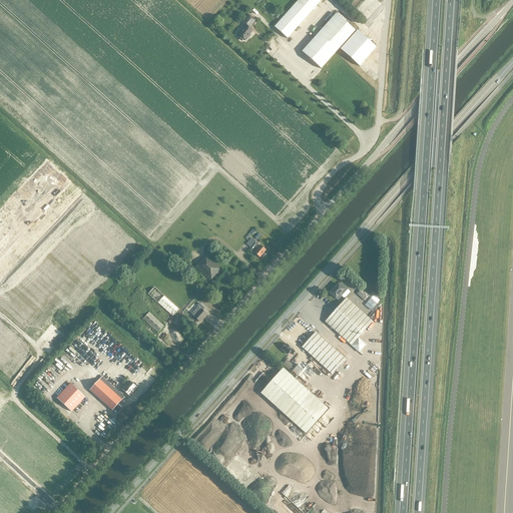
[(298,0),(275,27),(288,39),(321,0),(298,0)]
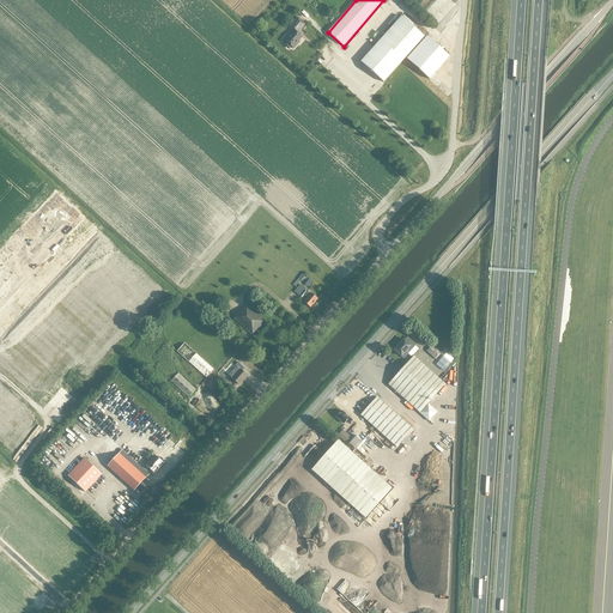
[(424,37),(401,17),(360,62),(383,83),(424,37)]
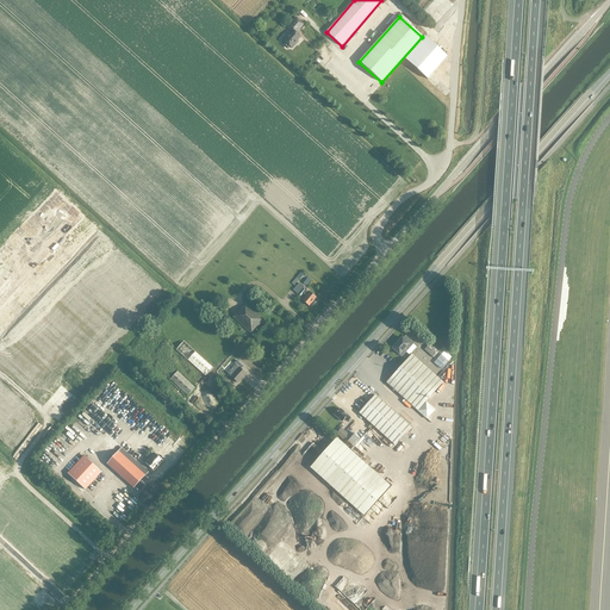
[(297,18),(287,27),(293,32),(285,42),(286,43),(285,44),(285,47),(287,49),(288,48),(291,47),(292,48),(296,44),(294,43),(300,37),(296,32),(297,31),(298,31),(304,24),(297,18)]
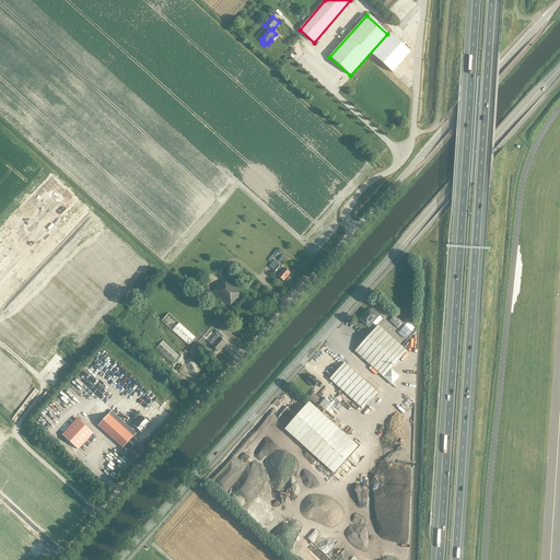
[(393,72),(410,51),(391,34),(372,54),(393,72)]
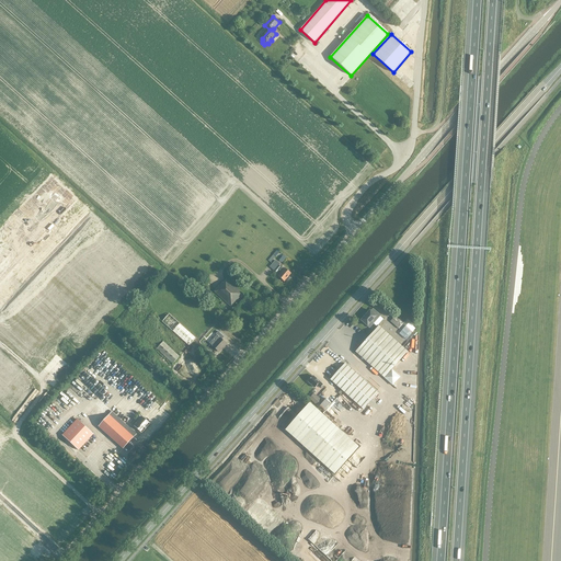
[(267,266),(279,252),(277,251),(265,264),(267,266)]
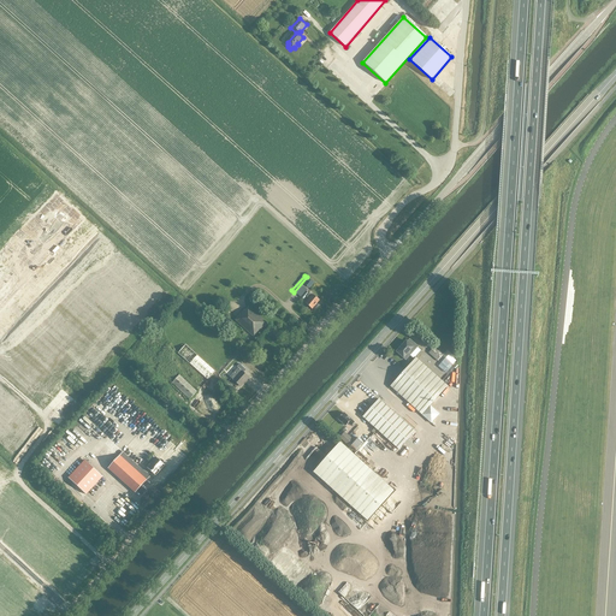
[(231,283),(226,289),(227,298),(235,298),(241,291),(240,284),(231,283)]
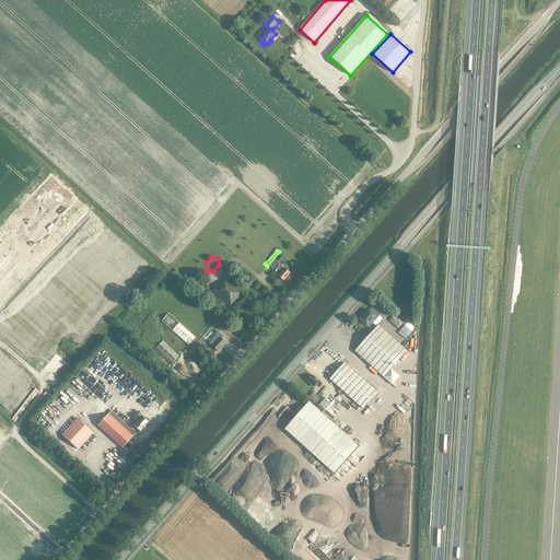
[(281,268),(278,265),(280,264),(275,260),(269,267),(273,270),(277,272),(278,270),(280,272),(278,276),(284,281),(291,273),(284,268),(284,269),(281,267),(281,268)]
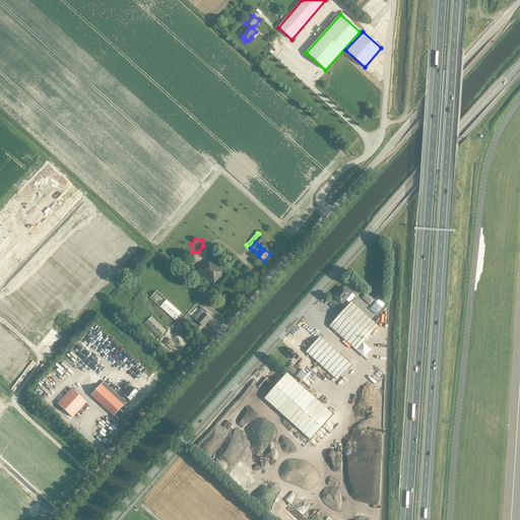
[(189,278),(199,268),(188,257),(178,268),(189,278)]
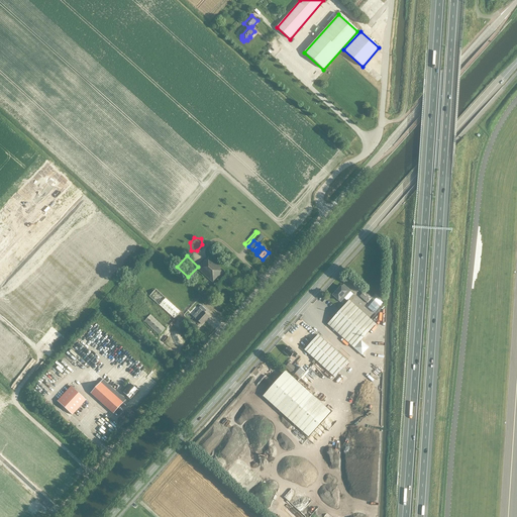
[(213,284),(224,272),(209,257),(206,262),(205,261),(197,269),(213,284)]
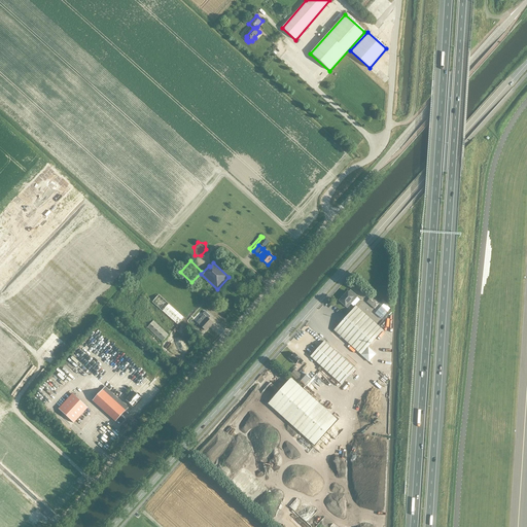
[(130,299),(137,290),(134,288),(128,296),(130,299)]
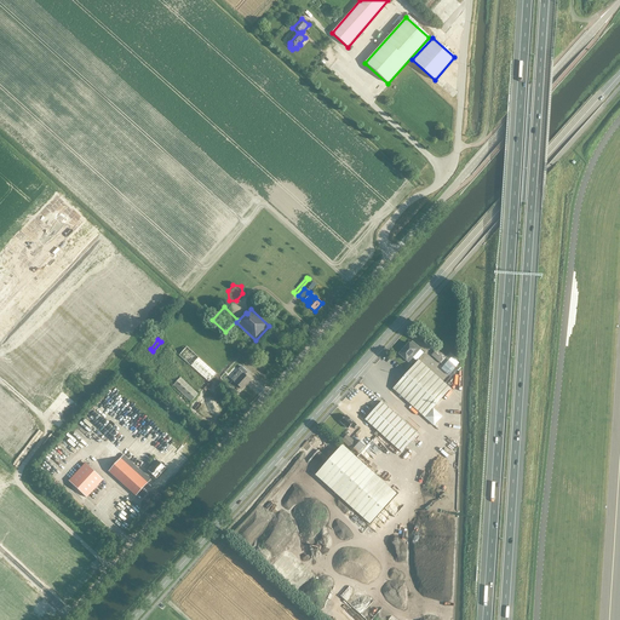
[(408,362),(420,349),(412,342),(409,344),(409,343),(400,354),(408,362)]
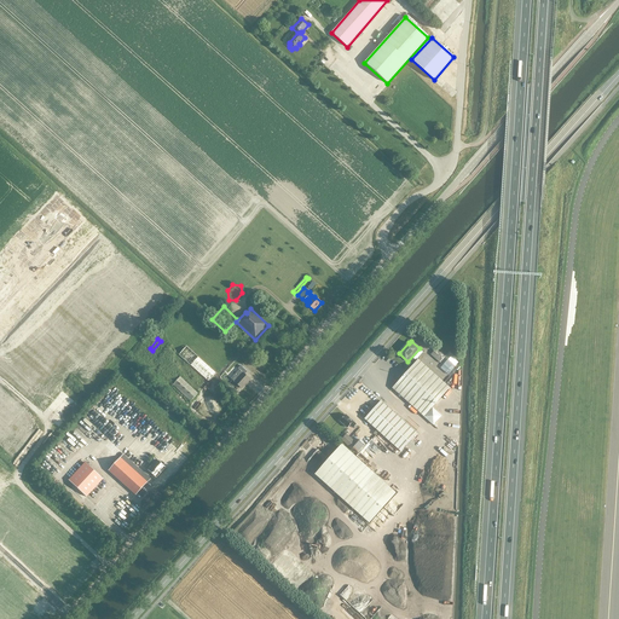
[(217,374),(200,358),(186,347),(179,356),(209,382),(217,374)]
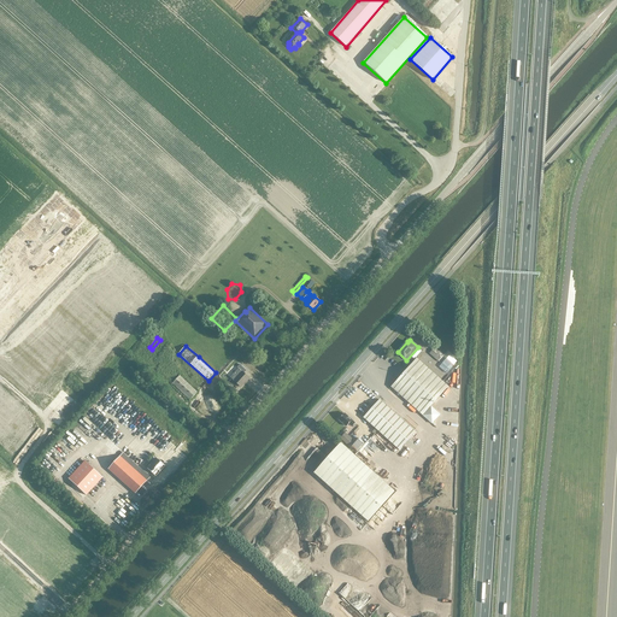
[(429,353),(438,360),(442,354),(435,347),(429,353)]
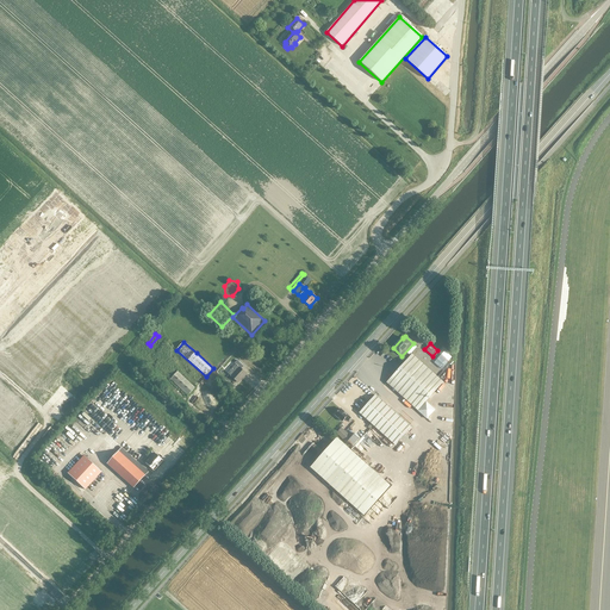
[(399,360),(403,362),(410,355),(406,352),(399,360)]
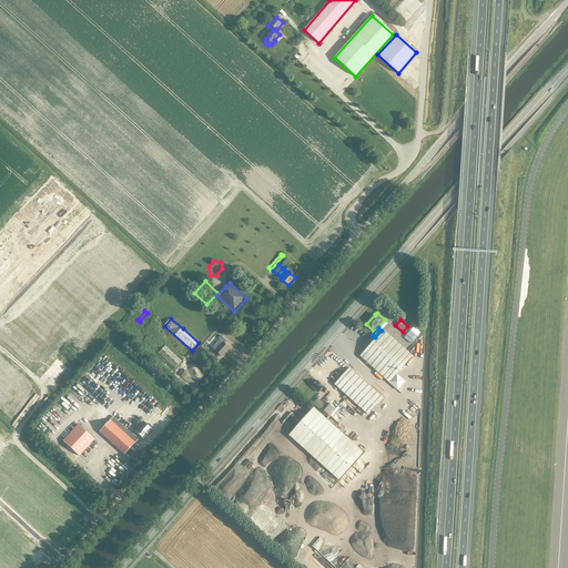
[(361,356),(389,382),(398,389),(405,382),(396,374),(413,355),(384,330),(361,356)]
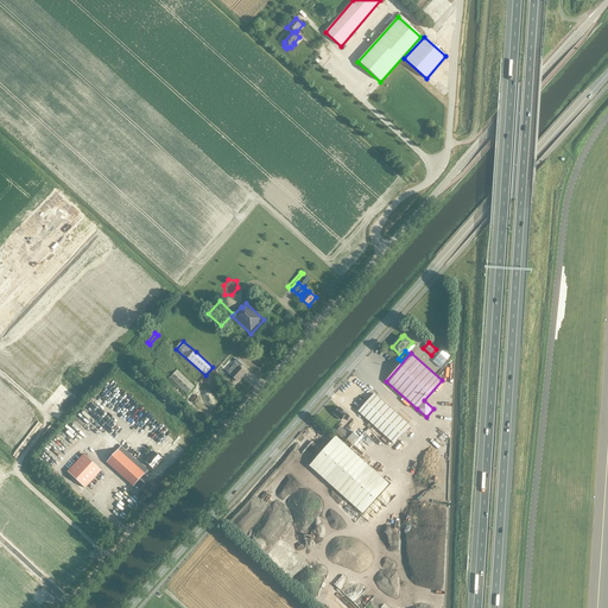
[(238,367),(230,375),(238,381),(246,373),(240,368),(242,366),(236,360),(234,362),(238,367)]
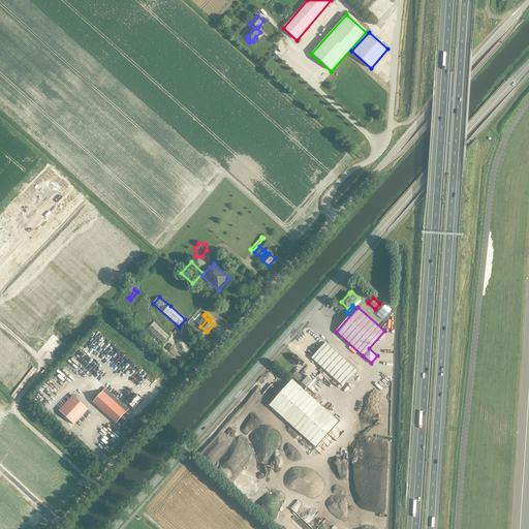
[(163,343),(169,337),(154,322),(148,330),(163,343)]
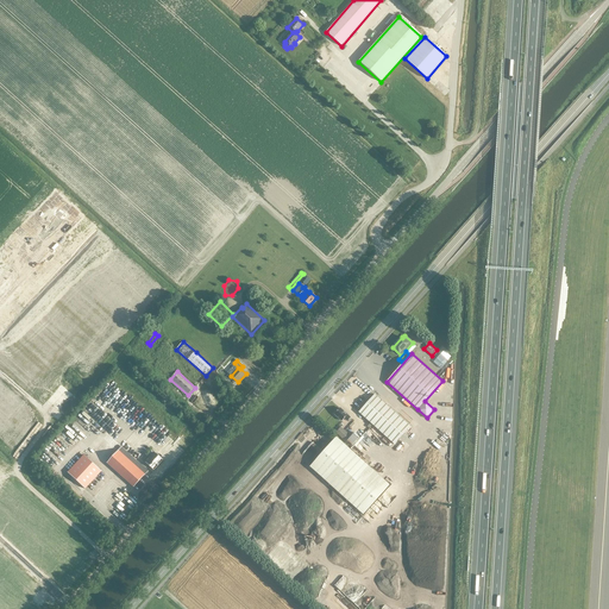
[(211,389),(217,382),(209,376),(205,383),(211,389)]
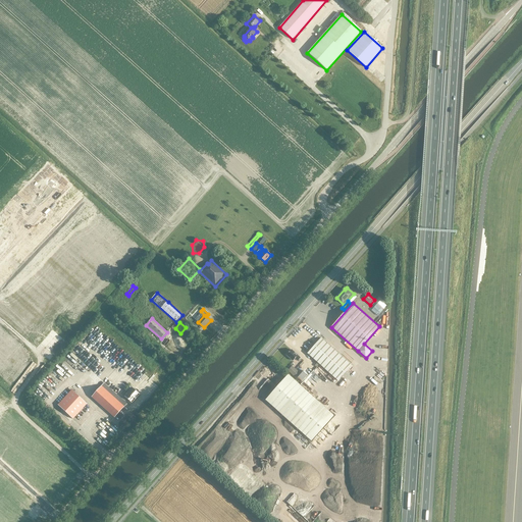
[(186,353),(191,348),(183,340),(184,338),(178,333),(167,347),(174,354),(179,348),(186,353)]
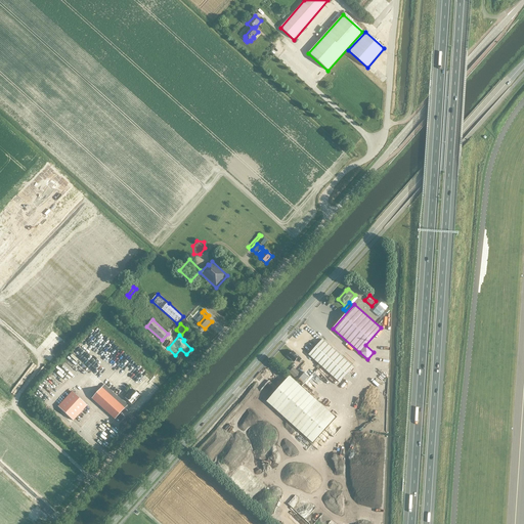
[(339,383),(353,366),(322,340),(308,355),(339,383)]
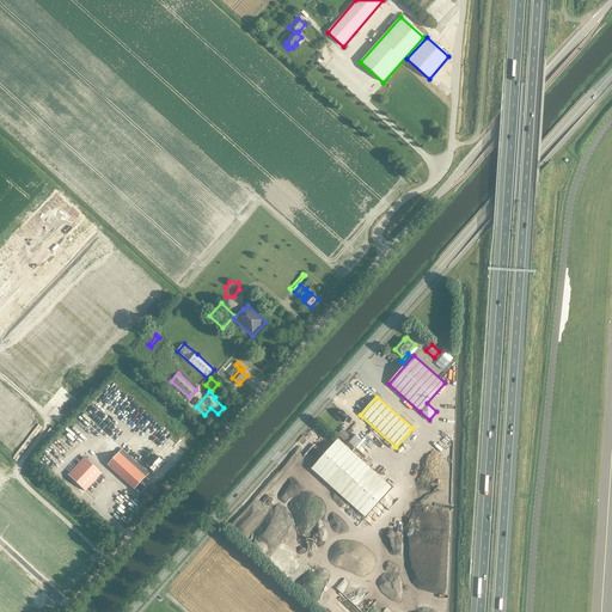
[(349,422),(353,420),(342,409),(336,416),(344,423),(346,420),(347,421),(348,421),(349,422)]
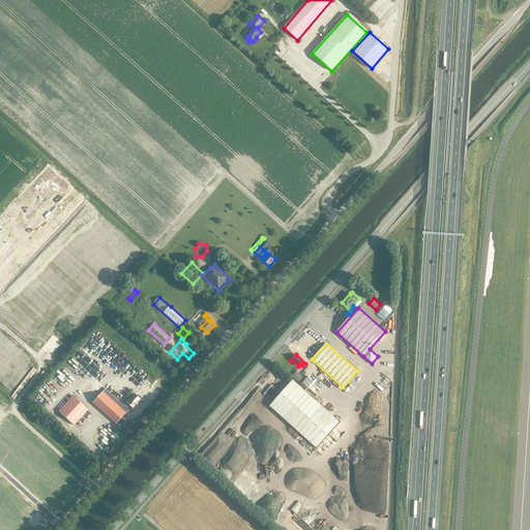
[(303,378),(296,372),(292,377),(299,383),(303,378)]
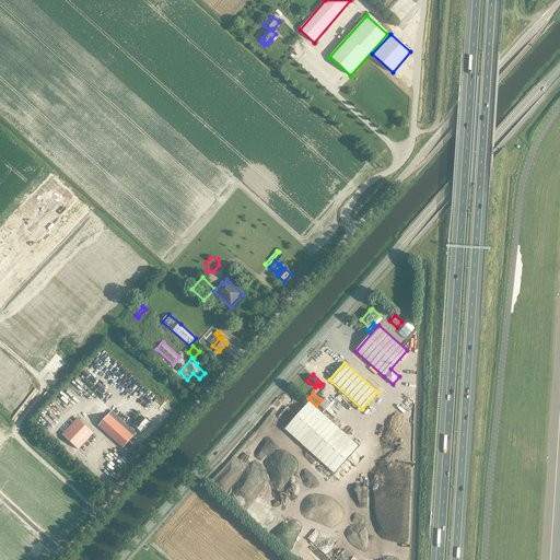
[(130,429),(112,411),(112,410),(103,403),(101,405),(111,413),(98,427),(123,448),(137,433),(133,431),(137,428),(141,433),(150,423),(141,417),(138,420),(137,419),(132,424),(133,426),(130,429)]
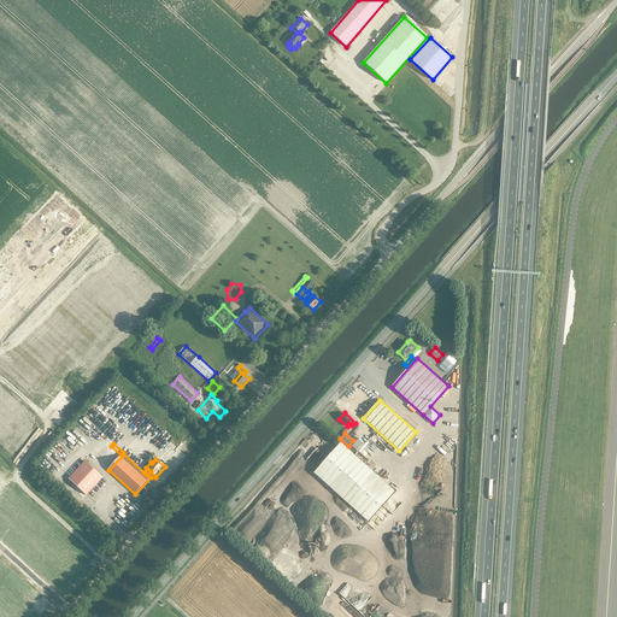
[(340,444),(313,472),(368,522),(394,492),(340,444)]
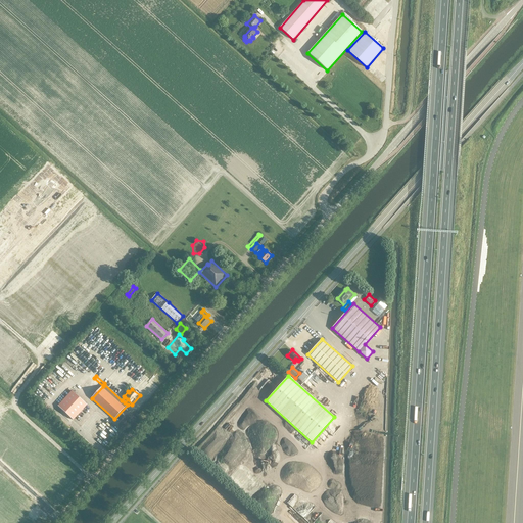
[(74,420),(88,406),(73,391),(58,407),(74,420)]
